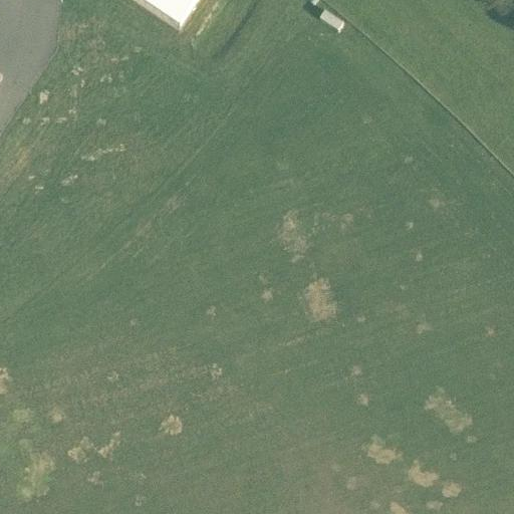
[(198,0),(135,0),(179,29),(198,0)]
